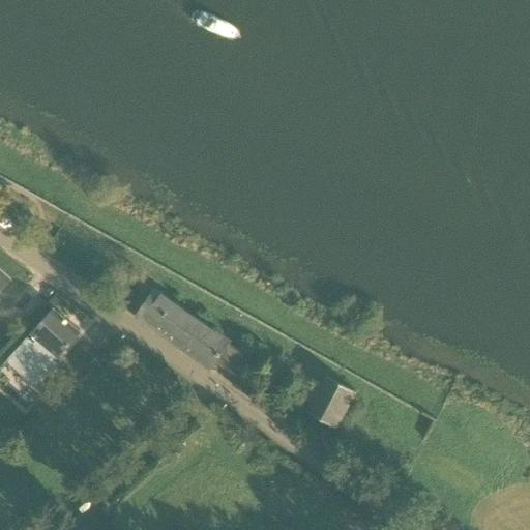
[(0,292),(11,281),(0,269),(0,292)]
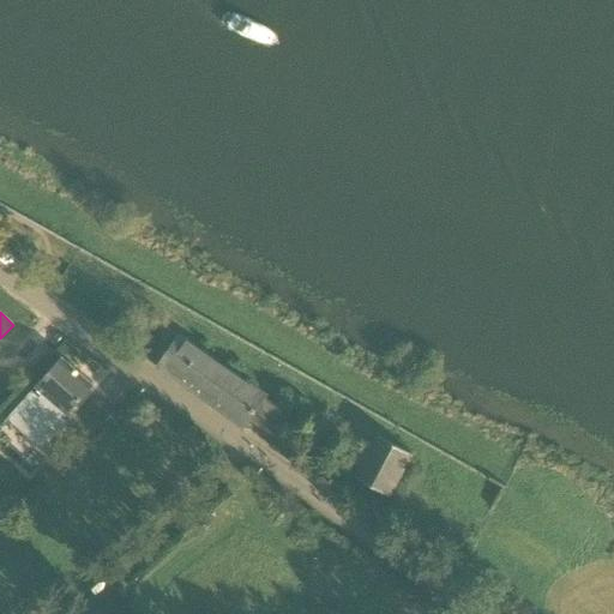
[(263,429),(277,440),(293,417),(264,398),(265,397),(166,326),(145,357),(158,367),(244,428),(251,417),(265,427),(263,429)]
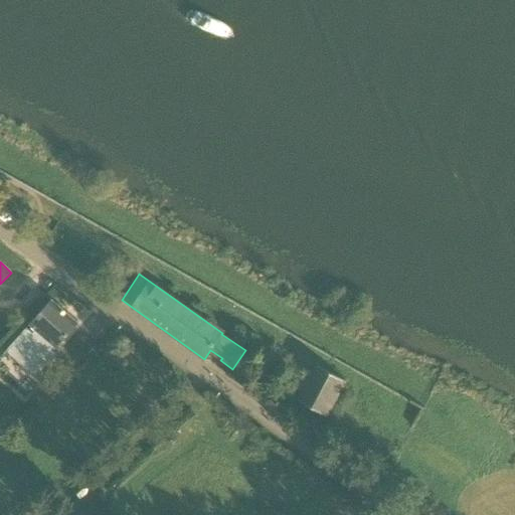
[(30,317),(33,313),(46,298),(47,297),(37,288),(20,308),(30,317)]
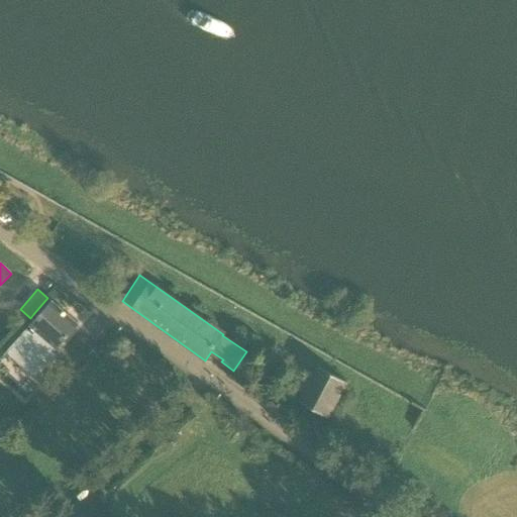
[(27,329),(6,353),(36,381),(59,356),(54,352),(78,325),(52,301),(50,303),(37,318),(30,326),(36,331),(33,334),(27,329)]
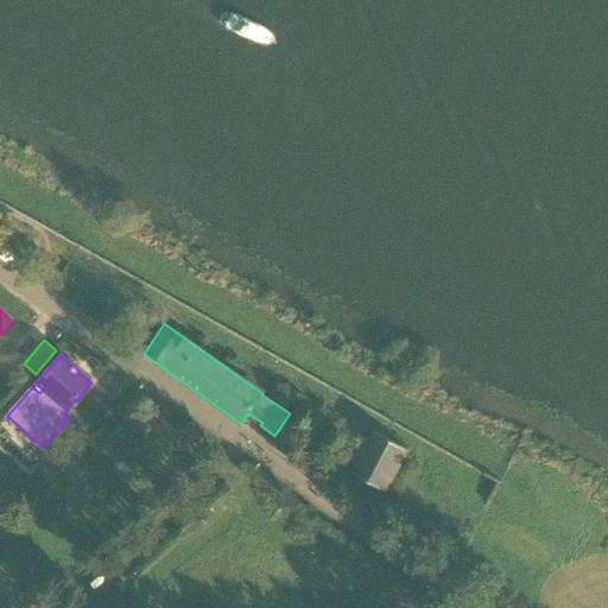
[(407,450),(374,432),(352,474),(385,492),(407,450)]
